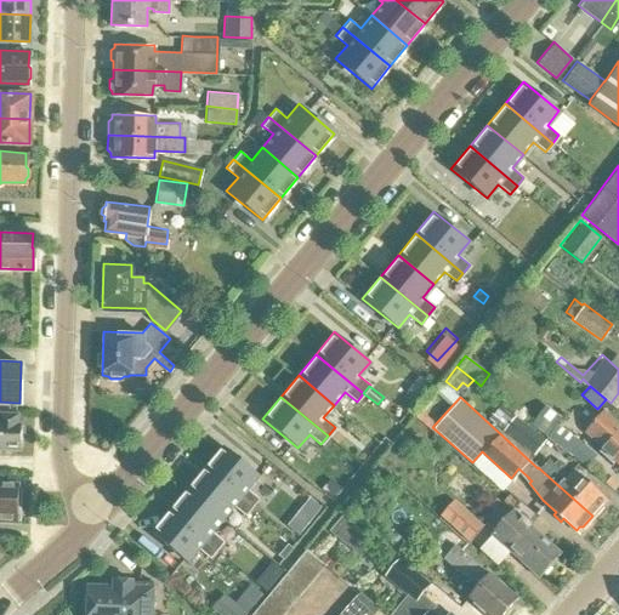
[(488,417),(501,428),(533,453),(544,439),(499,404),(488,417)]
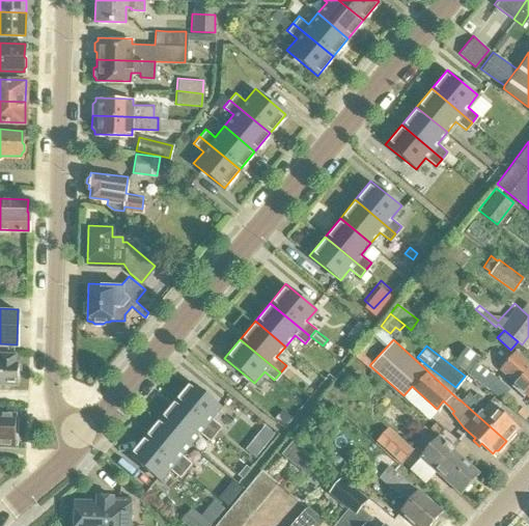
[(474,361),(478,356),(465,345),(453,361),(467,371),(488,387),(495,377),(474,361)]
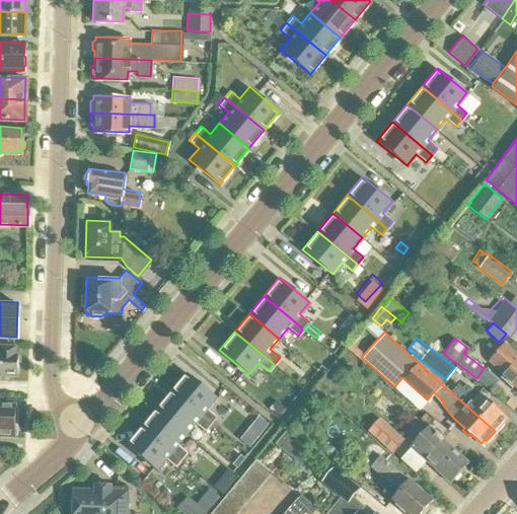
[(487,359),(502,372),(499,375),(510,386),(513,384),(516,387),(516,354),(503,342),(487,359)]
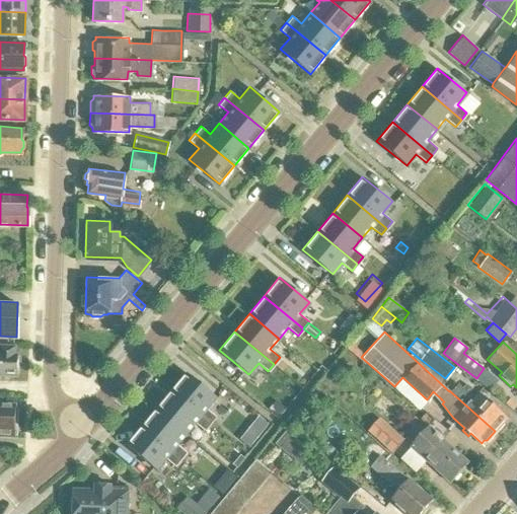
[(16,353),(13,353),(14,345),(0,344),(0,373),(15,374),(15,371),(18,369),(18,365),(16,363),(16,353)]
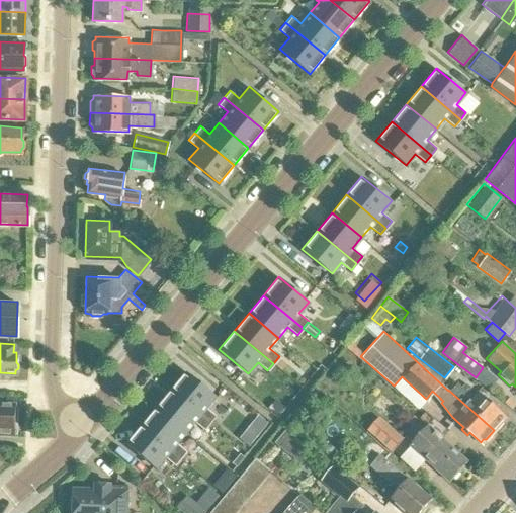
[(172,387),(170,390),(209,422),(216,415),(206,408),(216,396),(185,370),(182,374),(183,374),(173,387),(172,387)]
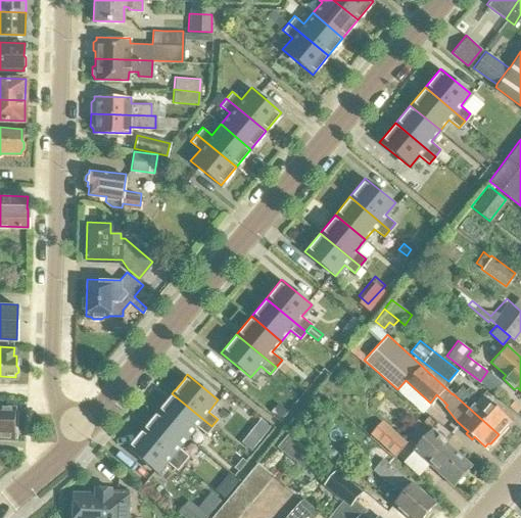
[(461,385),(453,393),(499,434),(508,425),(507,422),(509,420),(480,394),(477,398),(461,385)]
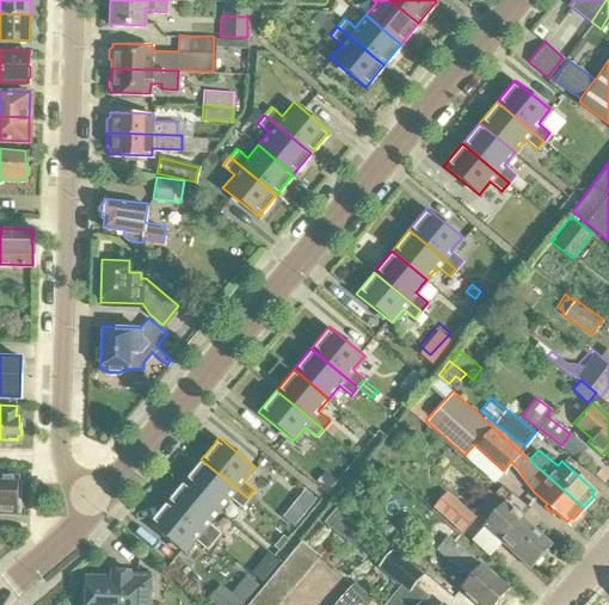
[(186,476),(183,480),(220,510),(229,497),(241,506),(247,498),(201,460),(198,462),(198,463),(186,477),(186,476)]
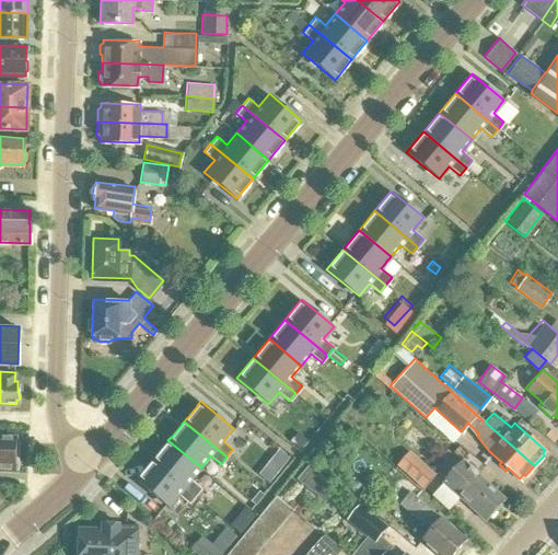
[(297,447),(304,437),(297,430),(289,439),(297,447)]
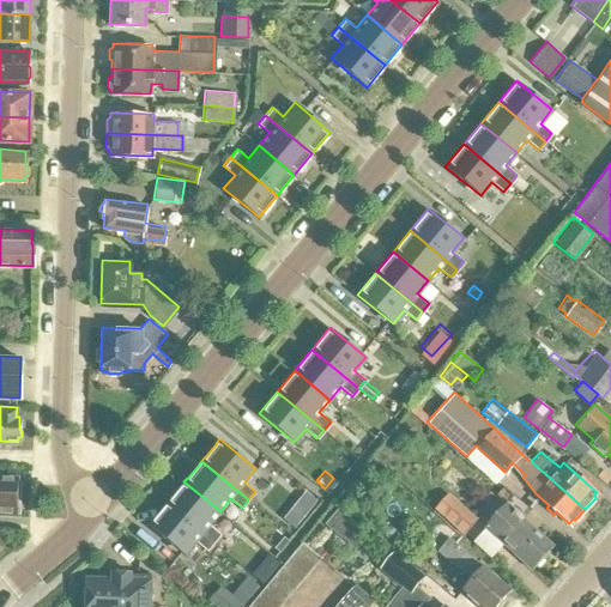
[(0,510),(16,511),(17,497),(19,495),(19,485),(17,483),(17,479),(0,477),(0,510)]
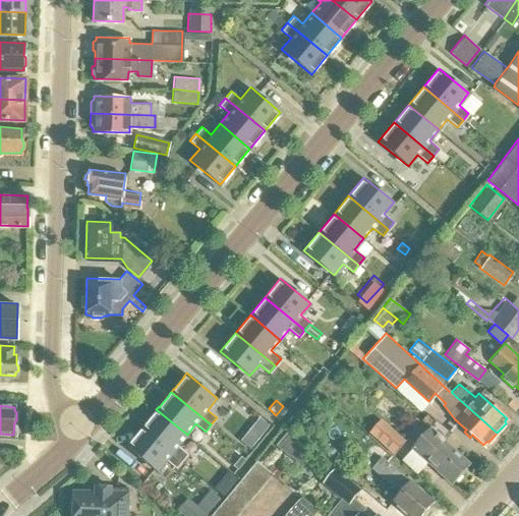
[(143,424),(141,427),(181,460),(187,453),(178,446),(187,435),(156,409),(154,412),(155,412),(143,424)]
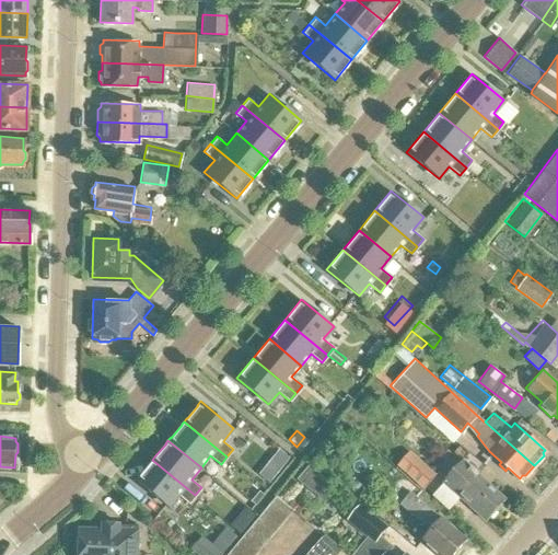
[(279,466),(288,455),(277,447),(269,458),(279,466)]
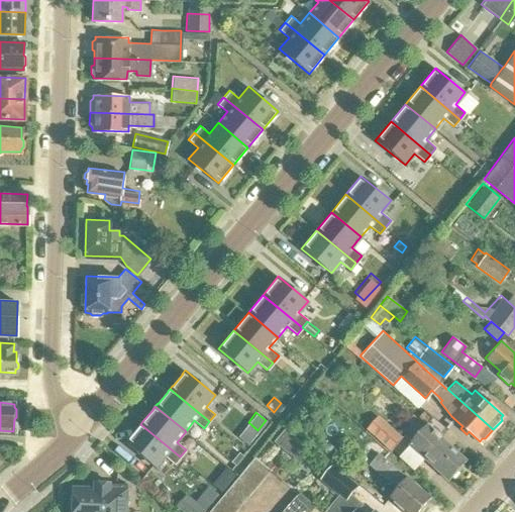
[(365,427),(389,448),(401,435),(377,414),(365,427)]
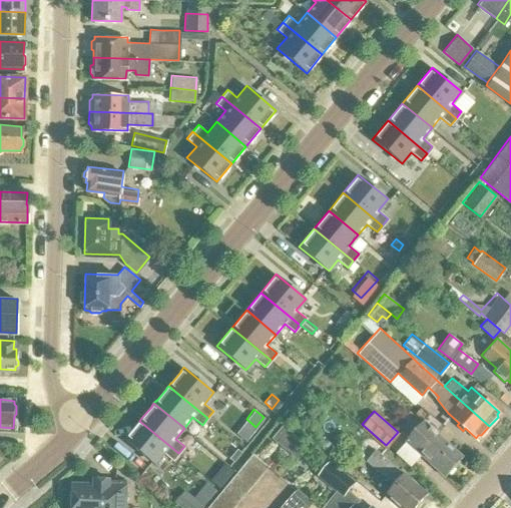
[(428,414),(406,439),(423,455),(425,459),(429,461),(444,474),(445,472),(449,472),(453,466),(453,463),(460,456),(448,445),(449,443),(436,432),(442,425),(428,414)]
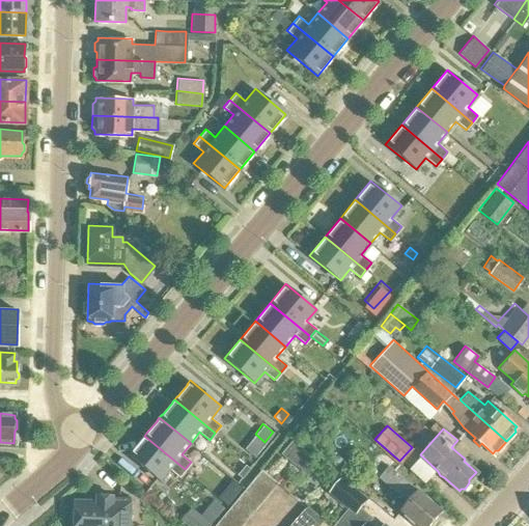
[(131,451),(129,454),(160,480),(169,468),(178,476),(185,469),(144,436),(142,438),(142,439),(132,451),(131,451)]
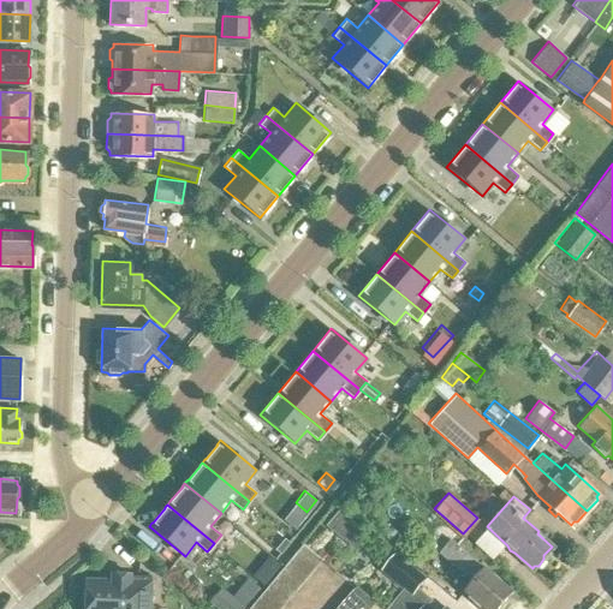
[(352,520),(338,508),(325,524),(340,536),(352,520)]
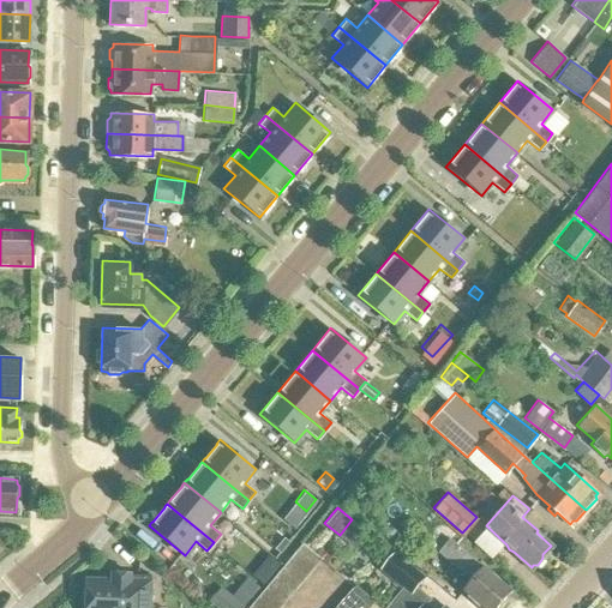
[(388,537),(395,529),(390,524),(382,534),(388,537)]
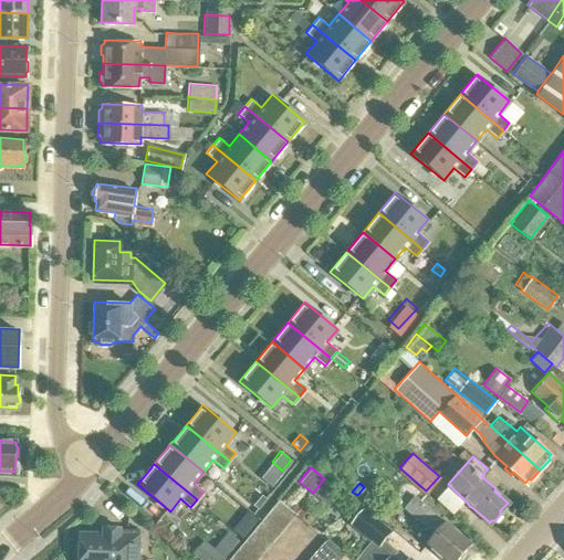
[(432,534),(424,543),(444,559),(458,559),(463,555),(461,553),(470,542),(413,494),(403,507),(432,534)]
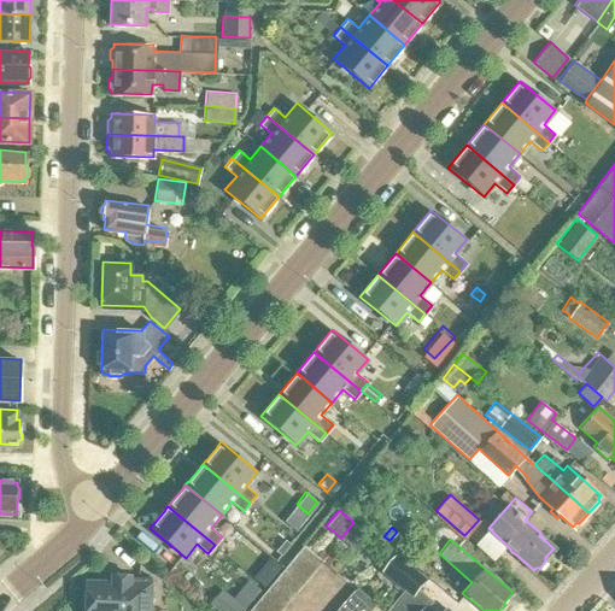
[(303,545),(296,554),(314,570),(322,560),(303,545)]
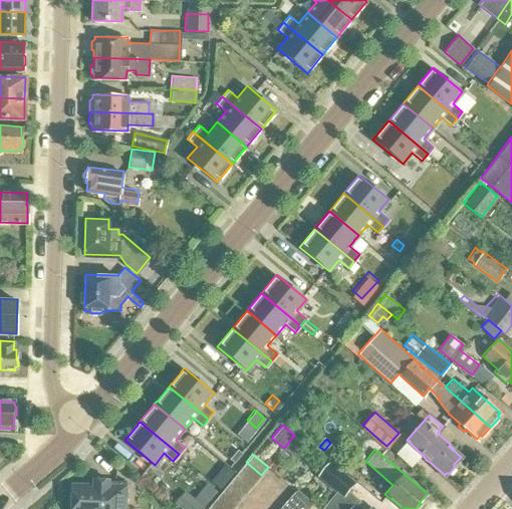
[(246,462),(239,470),(254,483),(261,475),(246,462)]
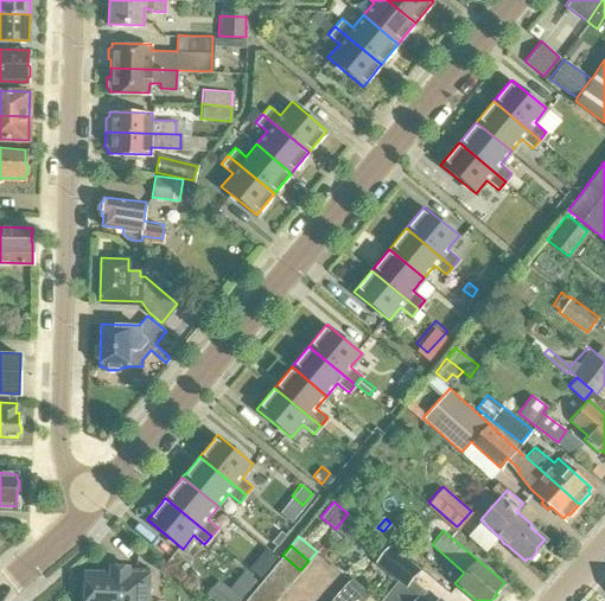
[(380,600),(443,600),(438,596),(433,600),(425,600),(419,596),(424,590),(409,579),(418,569),(388,545),(375,562),(397,580),(380,600)]
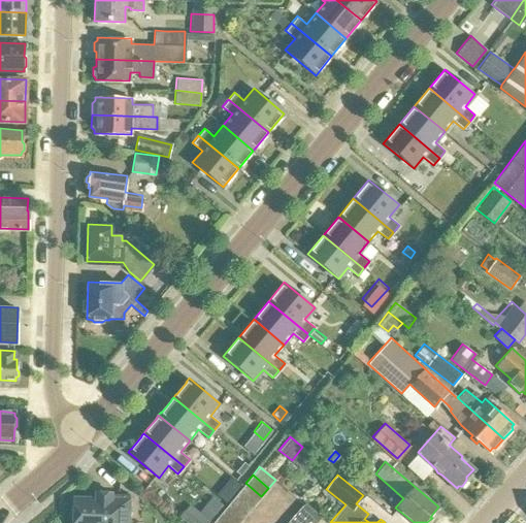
[(245,483),(238,491),(255,504),(261,496),(245,483)]
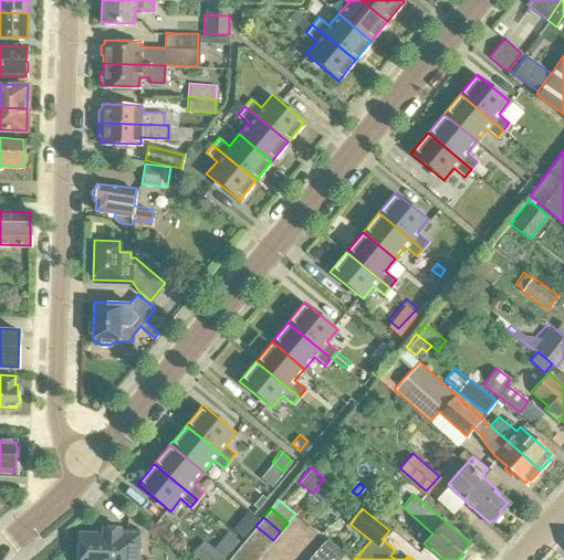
[(76,559),(135,559),(137,529),(119,529),(119,527),(102,526),(101,532),(79,531),(76,559)]
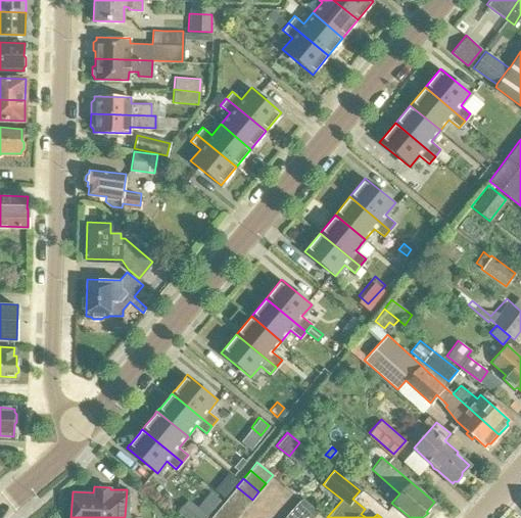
[(236,486),(229,495),(245,508),(252,500),(236,486)]
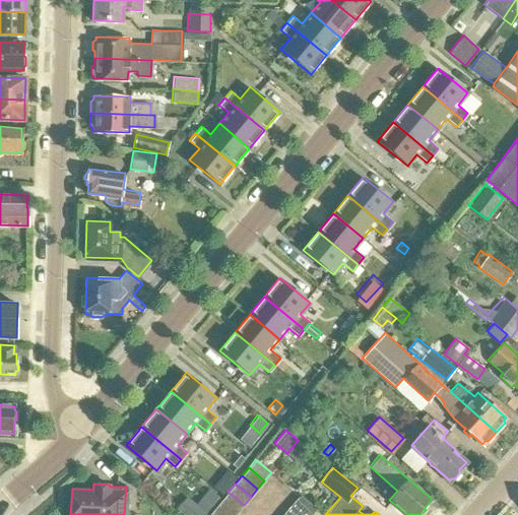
[(228,492),(221,500),(237,513),(244,505),(228,492)]
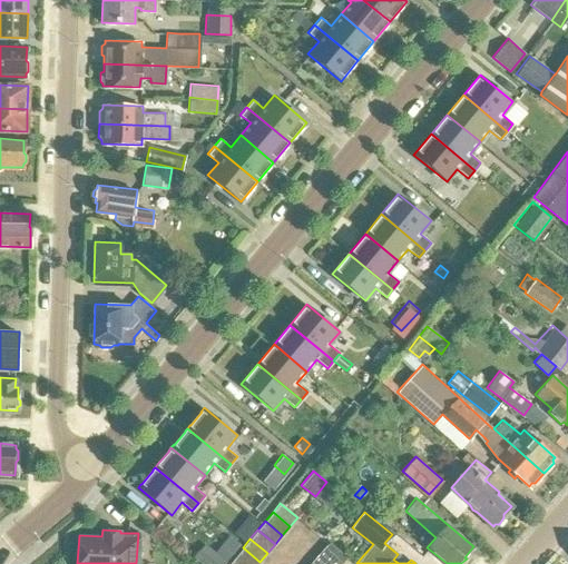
[(222,563),(225,561),(203,542),(192,556),(202,563),(222,563)]
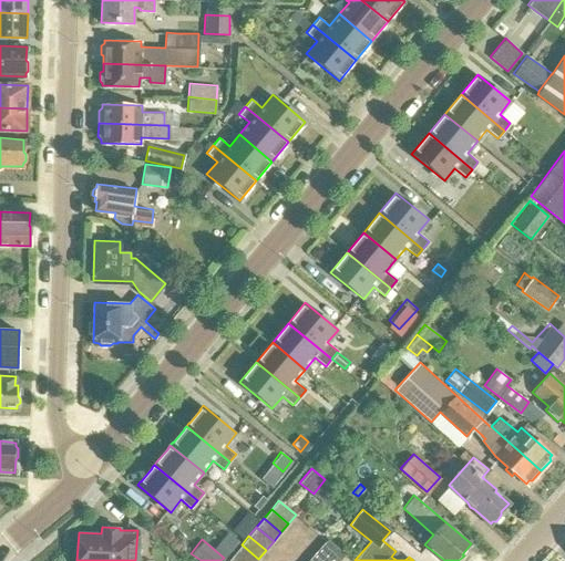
[(318,549),(331,560),(339,560),(345,556),(326,540),(318,549)]
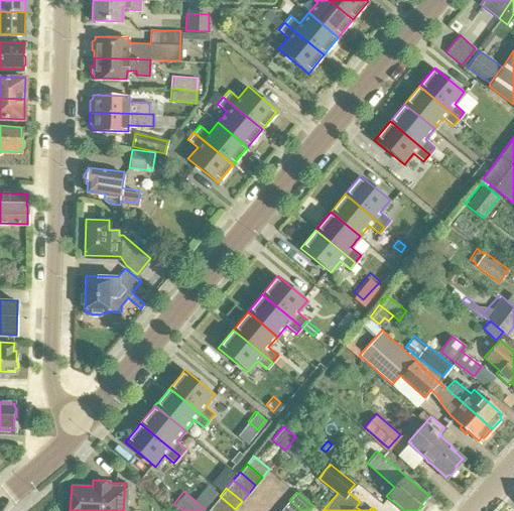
[(220,496),(213,504),(221,510),(233,510),(235,509),(220,496)]
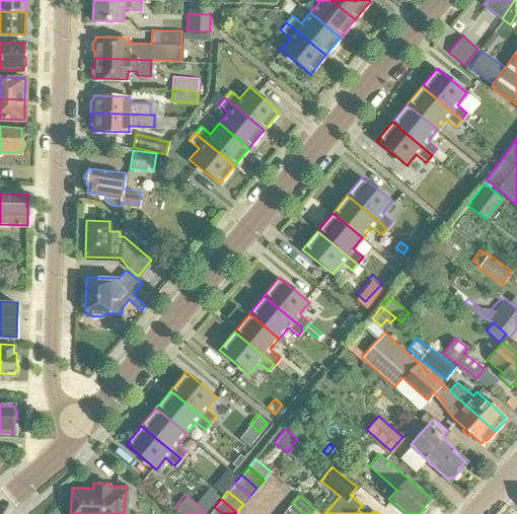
[(284,511),(287,513),(303,513),(291,503),(284,511)]
